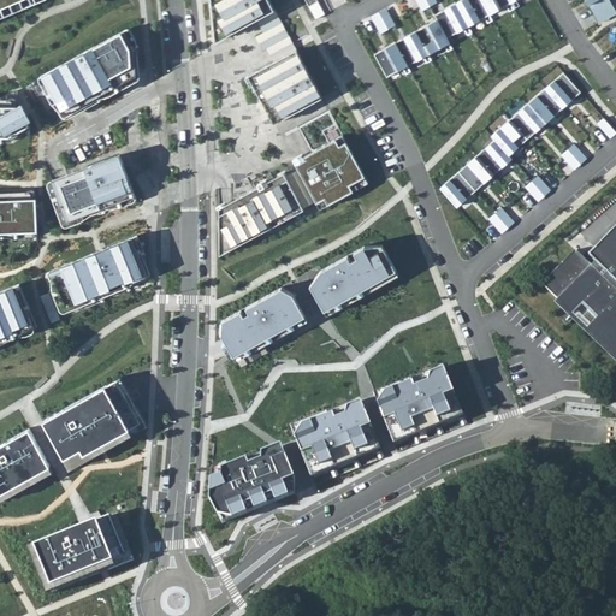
[(208,0),(213,42),(231,33),(255,19),(274,10),(268,0),(208,0)]
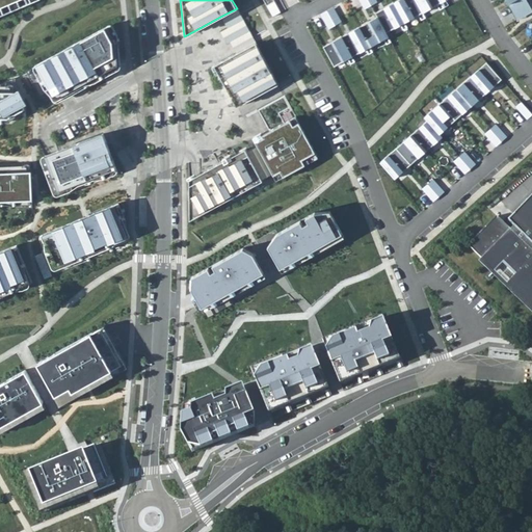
[(404,22),(444,0),(397,0),(375,12),(377,17),(389,37),(406,27),(404,22)]
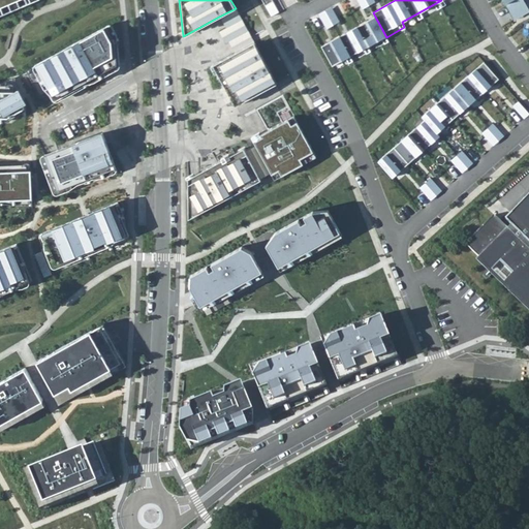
[(528,8),(524,0),(502,0),(515,20),(528,11),(528,8)]
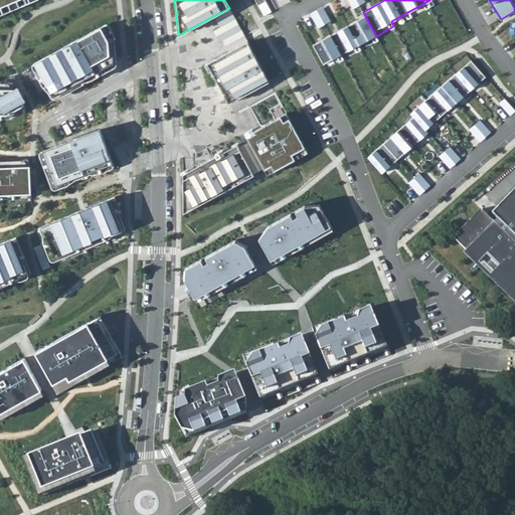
[(219,27),(234,18),(233,16),(229,8),(213,16),(219,27)]
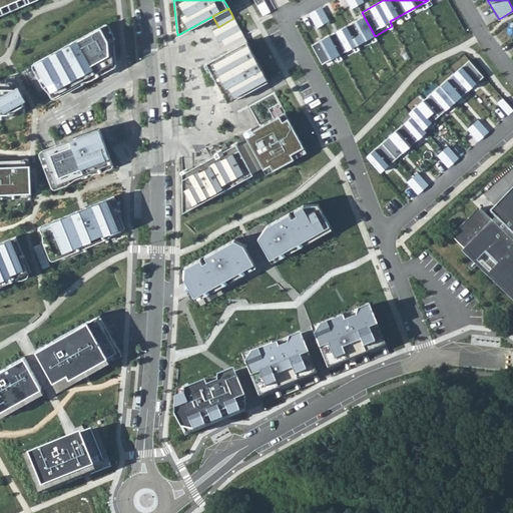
[(364,16),(312,45),(322,64),(375,36),(364,16)]
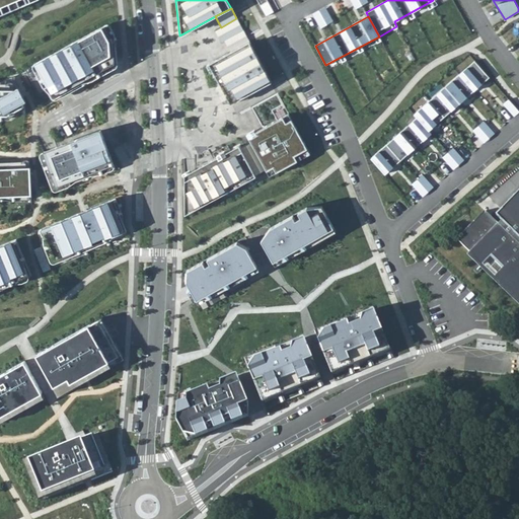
[(242,28),(236,18),(221,27),(218,28),(225,41),(243,30),(242,28)]
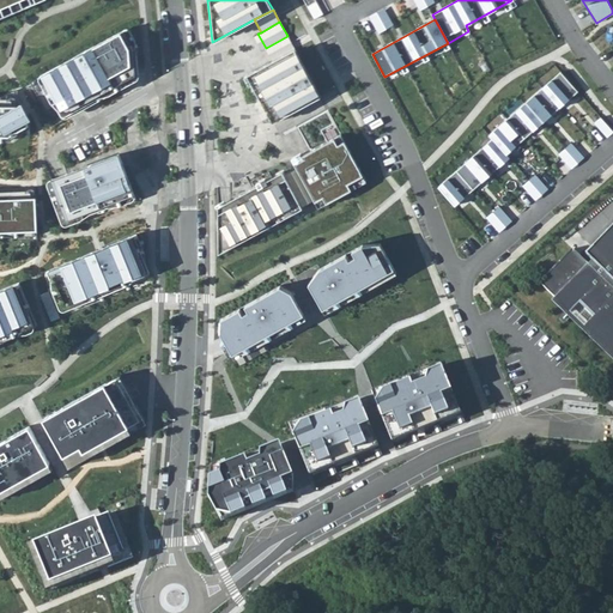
[(123,29),(43,73),(64,113),(128,77),(135,73),(134,46),(123,29)]
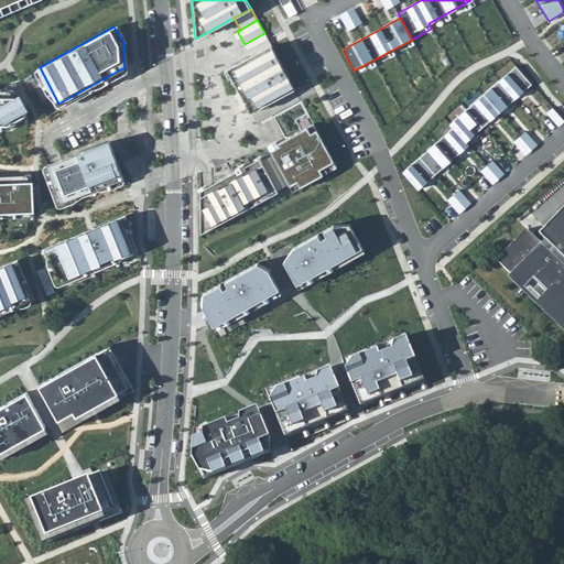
[(240,46),(243,44),(245,44),(237,31),(232,33),(240,46)]
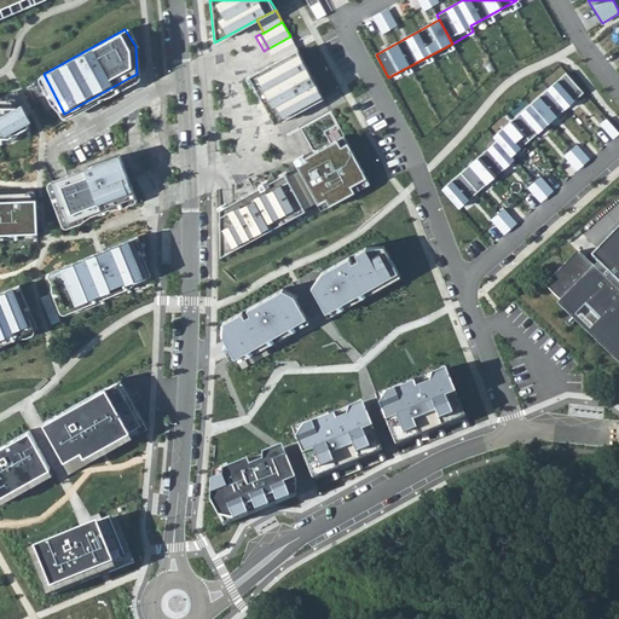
[(290,36),(268,48),(267,48),(272,57),(275,62),(298,50),(295,47),(290,36)]
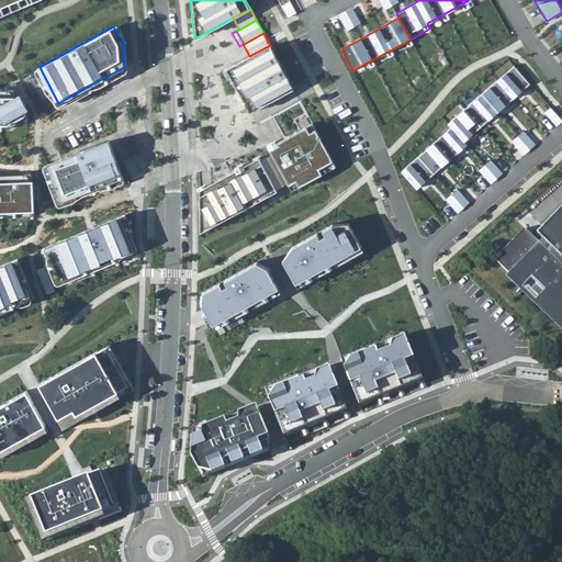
[(226,68),(249,112),(293,89),(270,45),(249,56),(231,66),(226,68)]
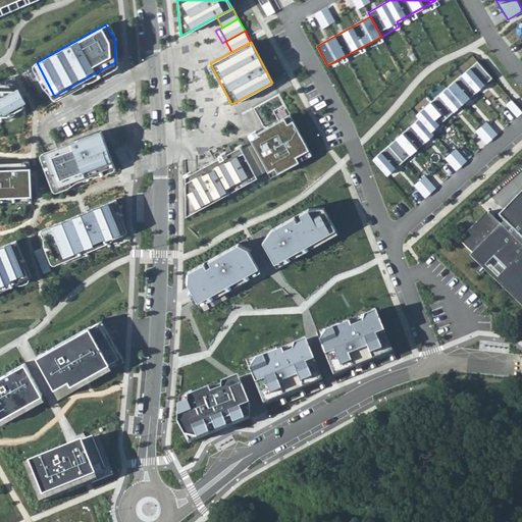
[(492,77),(477,61),(416,114),(419,117),(431,132),(492,77)]
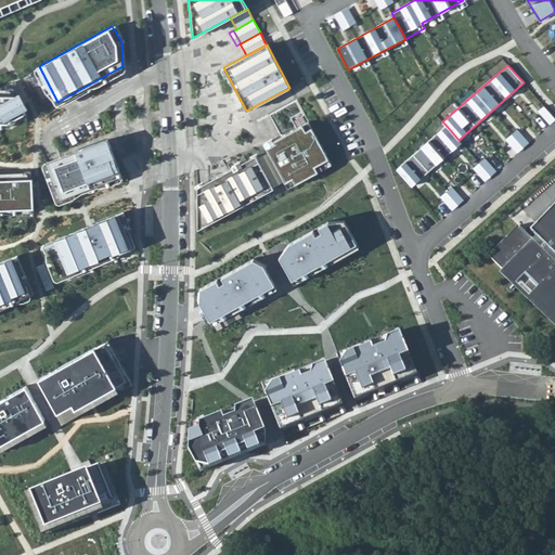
[(0,93),(0,121),(8,123),(27,112),(17,94),(0,93)]
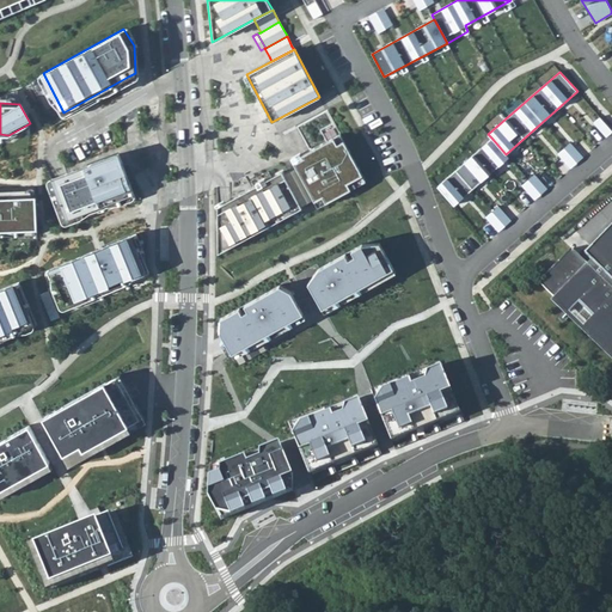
[(362,175),(340,134),(292,159),(297,167),(283,175),(281,171),(218,206),(218,252),(262,230),(314,201),(317,207),(350,189),(347,183),(362,175)]
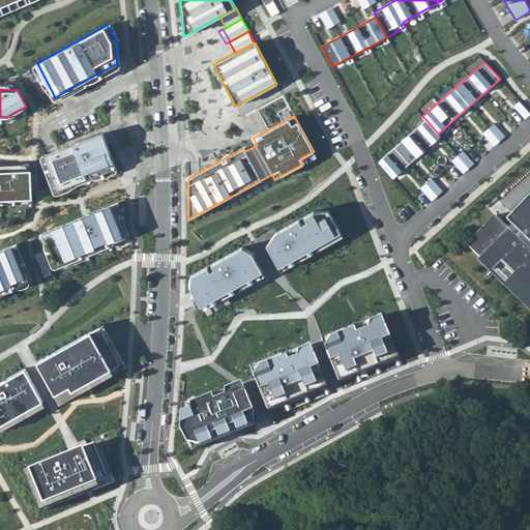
[(438,134),(425,119),(379,160),(394,179),(441,138),(438,134)]
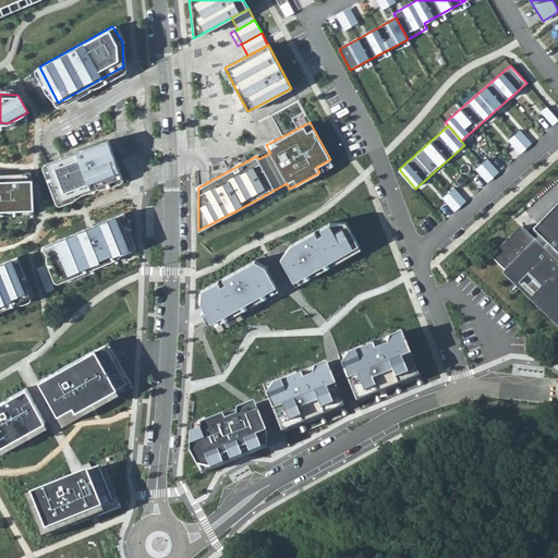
[(69,155),(47,162),(60,201),(121,176),(108,140),(69,155)]
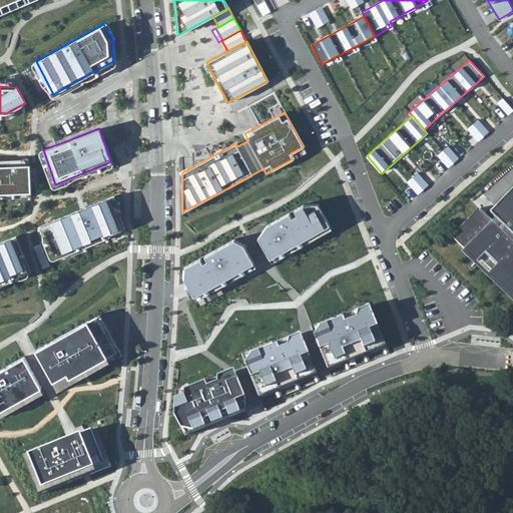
[(30,164),(0,164),(0,193),(31,192),(30,164)]
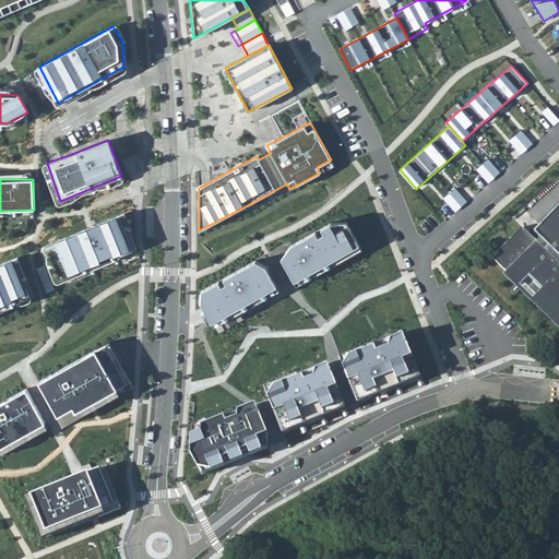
[(558,202),(535,228),(540,234),(537,237),(535,235),(504,266),(558,319),(558,202)]
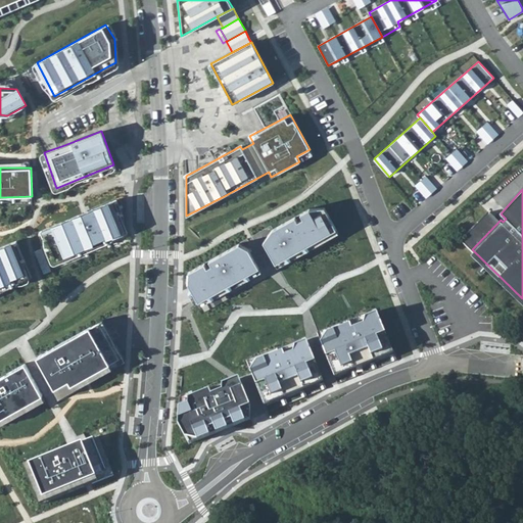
[(85,212),(42,230),(54,260),(124,231),(111,201),(85,212)]
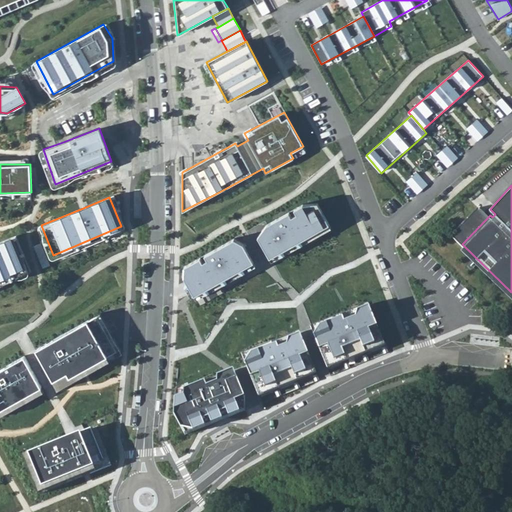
[(269,257),(328,225),(315,202),(299,202),(261,222),(256,233),(269,257)]
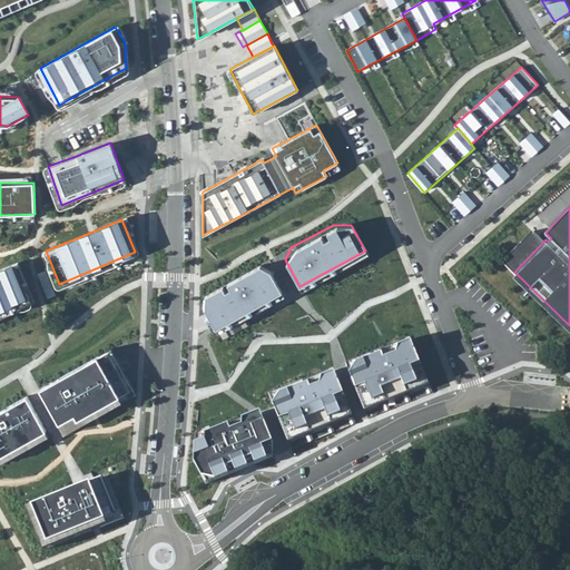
[(216,328),(281,292),(268,269),(256,263),(203,292),(203,306),(216,328)]
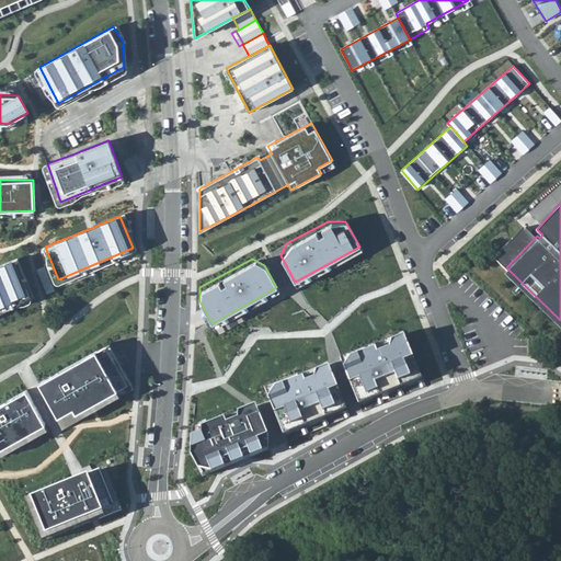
[(12,260),(0,264),(0,305),(12,300),(14,302),(27,297),(12,260)]
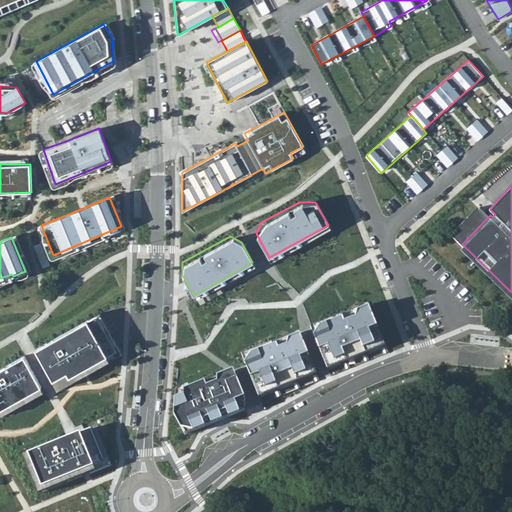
[(308,329),(324,368),(381,344),(365,305),(308,329)]
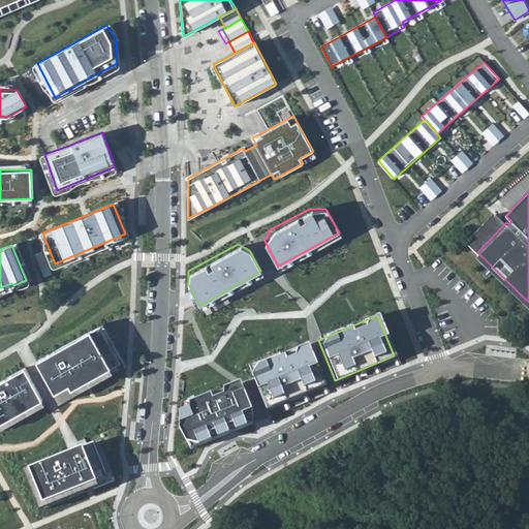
[(105,366),(86,330),(33,360),(51,391),(65,383),(67,387),(105,366)]
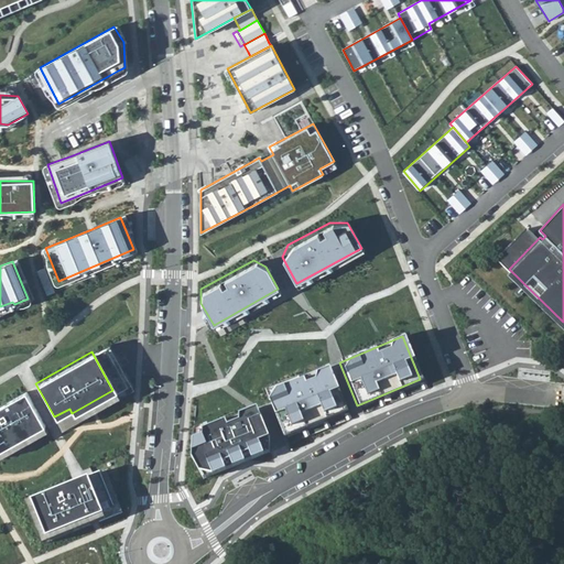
[(264,392),(283,435),(346,409),(327,366),(264,392)]
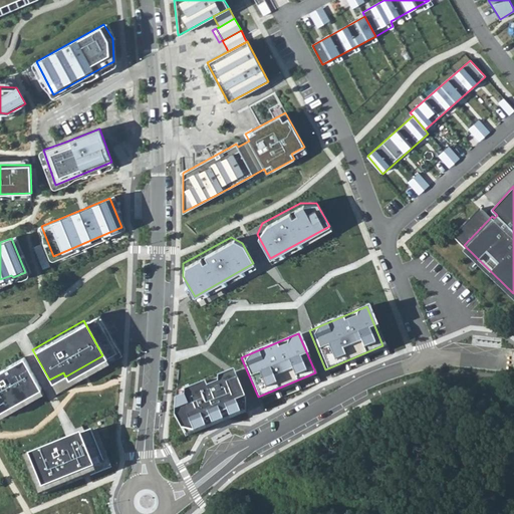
[(0,408),(37,387),(19,357),(0,367),(0,408)]
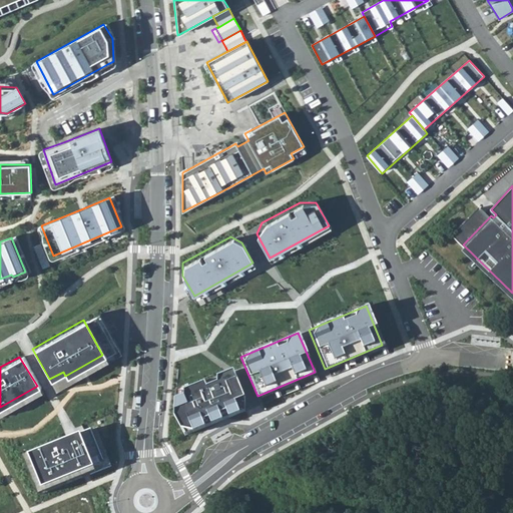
[(170,416),(182,435),(240,410),(242,398),(230,369),(173,393),(170,416)]
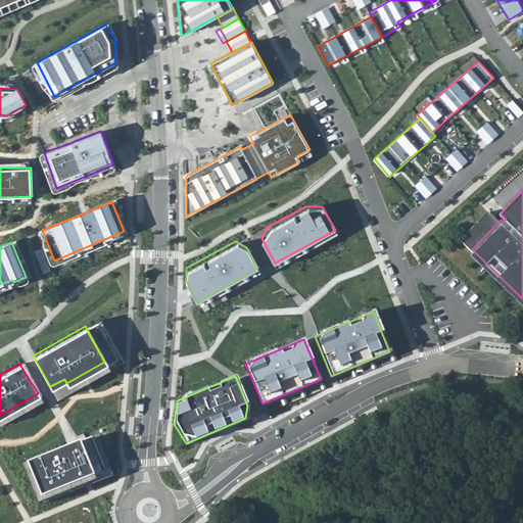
[(94,436),(24,463),(38,501),(110,474),(94,436)]
